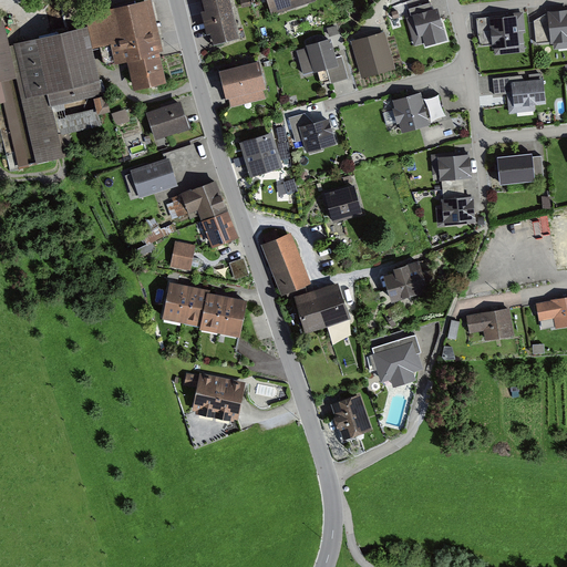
[(234,0),(204,0),(218,47),(246,39),(234,0)]
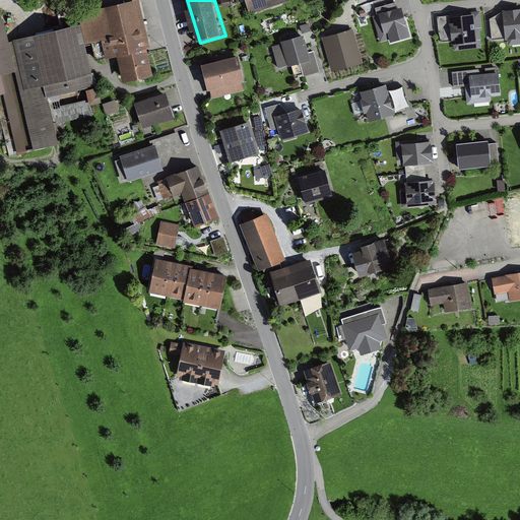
[(245,0),(251,15),(290,0),(289,0),(245,0)]
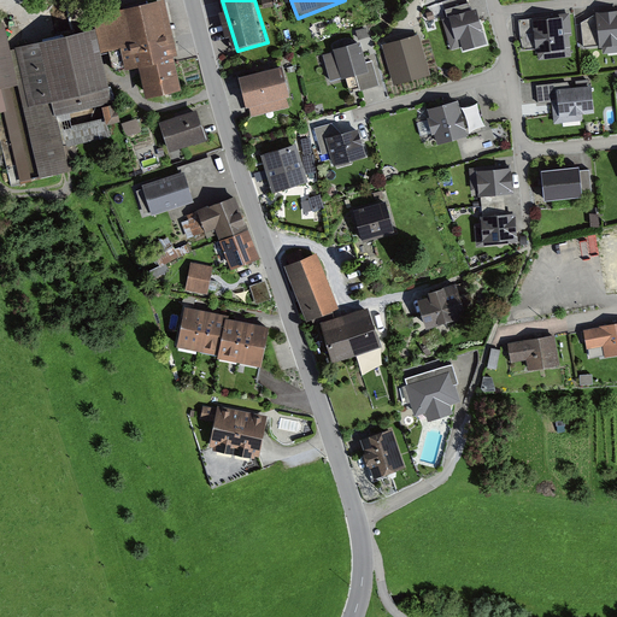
[(0,111),(4,111),(21,184),(74,172),(60,116),(112,104),(101,54),(123,50),(128,70),(144,66),(151,99),(188,90),(168,3),(93,19),(97,34),(16,52),(10,23),(0,24),(0,111)]
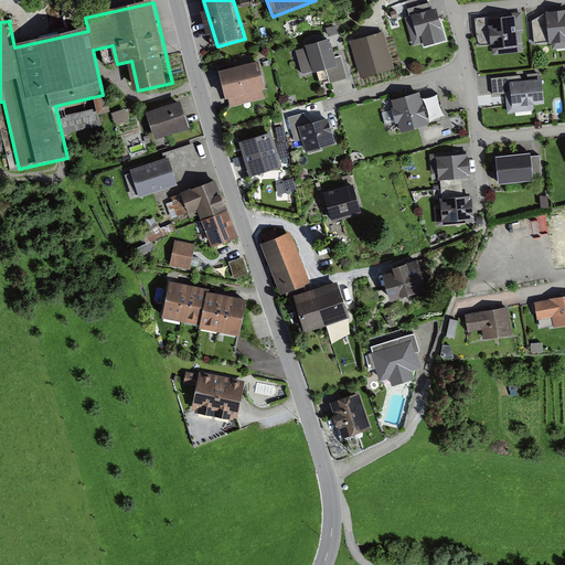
[(440,9),(409,18),(418,50),(449,41),(440,9)]
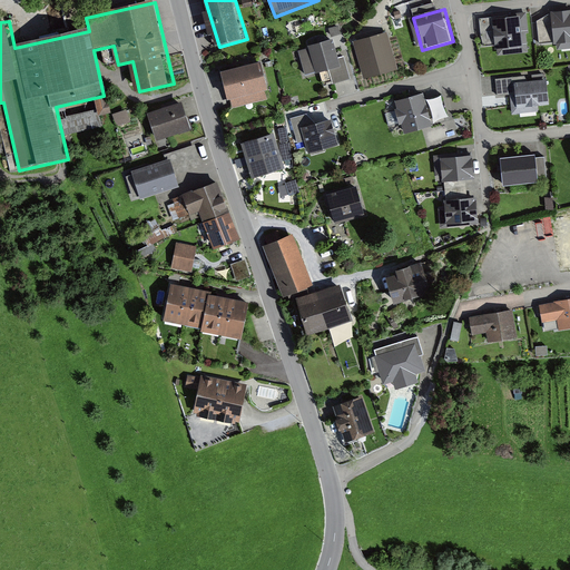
[(569,9),(544,11),(547,40),(553,40),(554,47),(569,46),(569,9)]
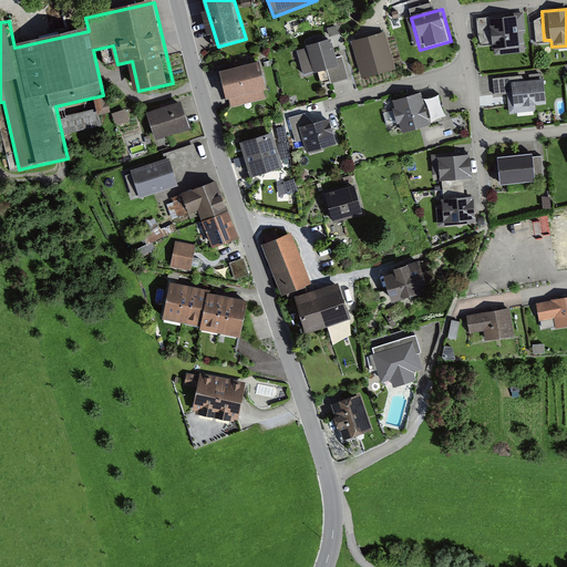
[(519,14),(483,16),(484,42),(496,42),(496,50),(522,49),(519,14)]
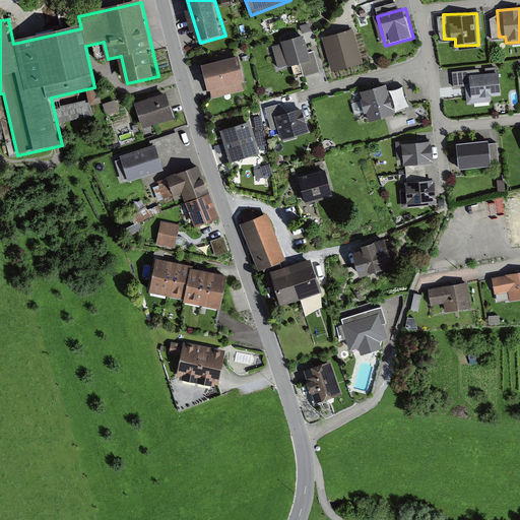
[(353,30),(327,37),(335,72),(362,66),(353,30)]
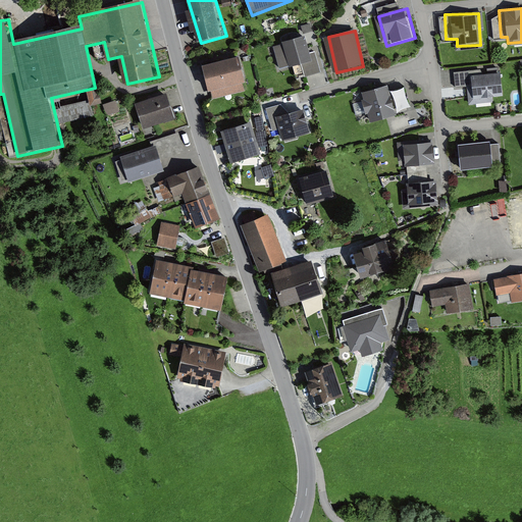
[(286,45),(276,48),(281,68),(292,65),(296,79),(321,72),(317,53),(313,54),(308,36),(285,41),(286,45)]
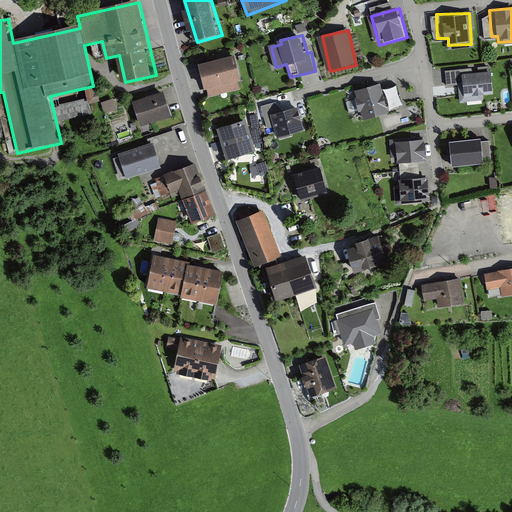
[(235,53),(198,61),(204,86),(207,86),(209,95),(240,88),(238,78),(241,78),(235,53)]
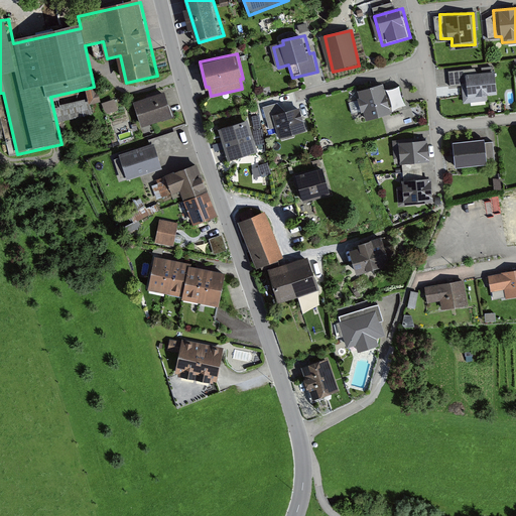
[(479,69),(452,72),(454,88),(464,87),(465,104),(490,102),(489,97),(502,96),(500,73),(480,75),(479,69)]
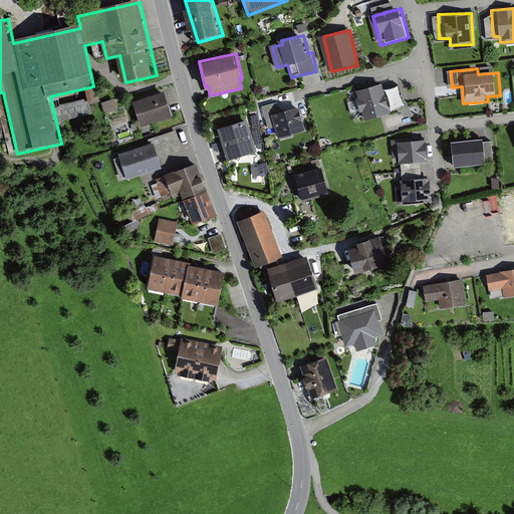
[(356,88),(358,96),(356,96),(356,99),(360,110),(362,109),(364,118),(391,111),(390,108),(405,103),(400,84),(383,88),(381,81),(356,88)]
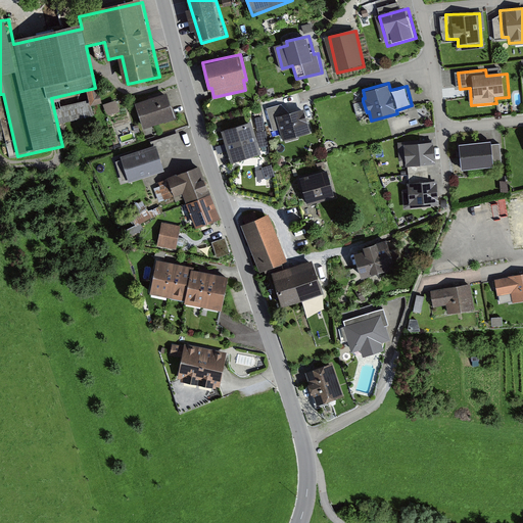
[(135,101),(143,127),(176,116),(168,91),(135,101)]
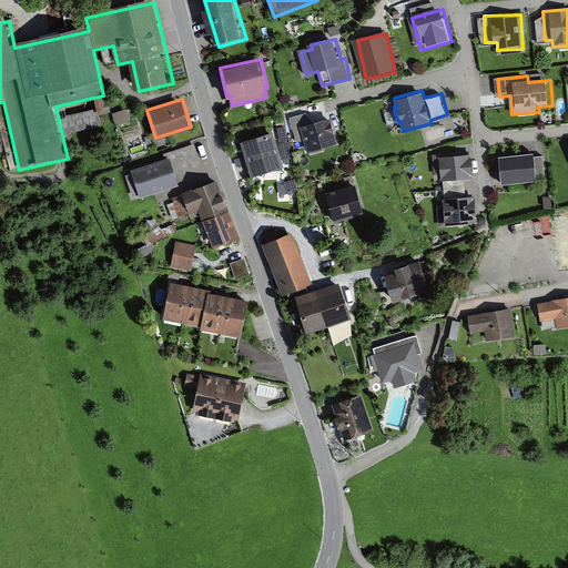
[(119,125),(132,121),(128,108),(114,112),(119,125)]
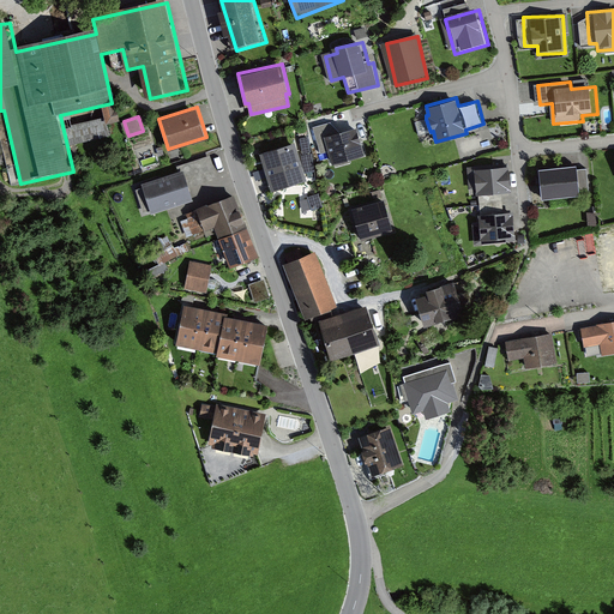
[(419,134),(431,132),(426,119),(415,121),(419,134)]
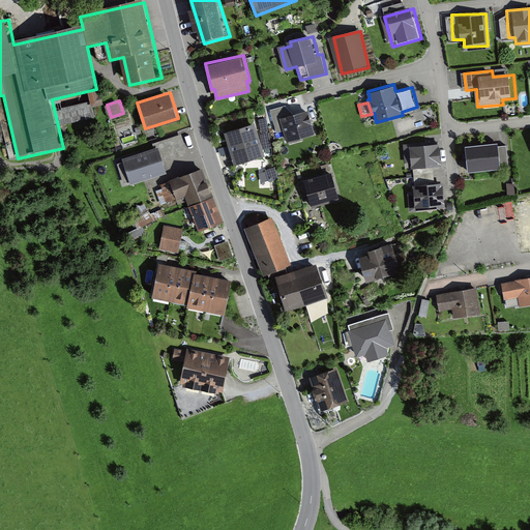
[(284,129),(281,117),(294,113),(286,105),(270,109),(276,131),(284,129)]
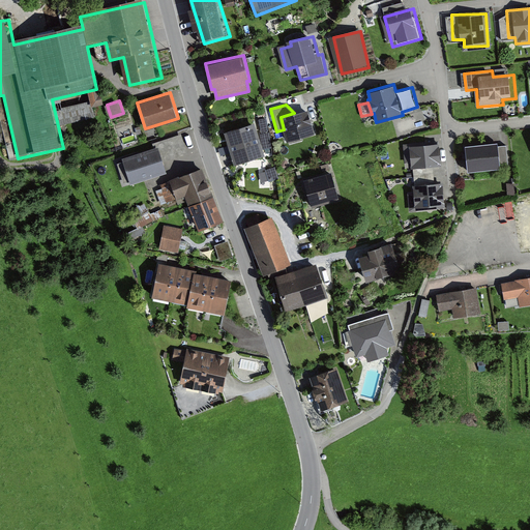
[(287,141),(315,134),(308,109),(294,113),(281,117),(284,129),(287,141)]
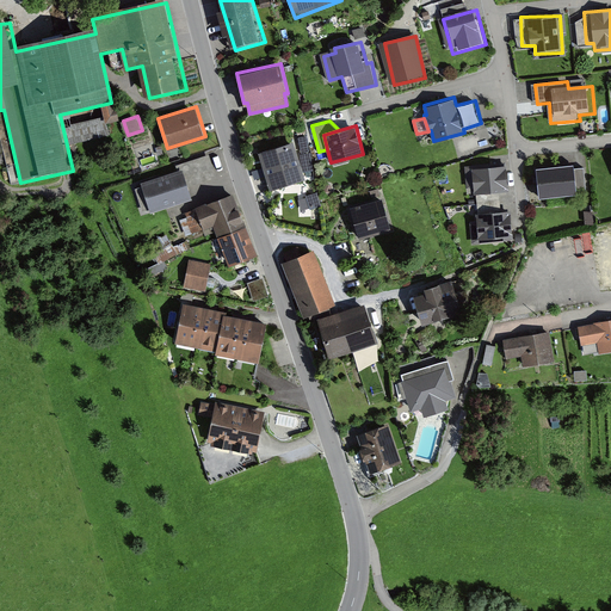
[(300,146),(265,154),(276,191),(309,183),(306,171),(315,168),(312,156),(303,159),(300,146)]
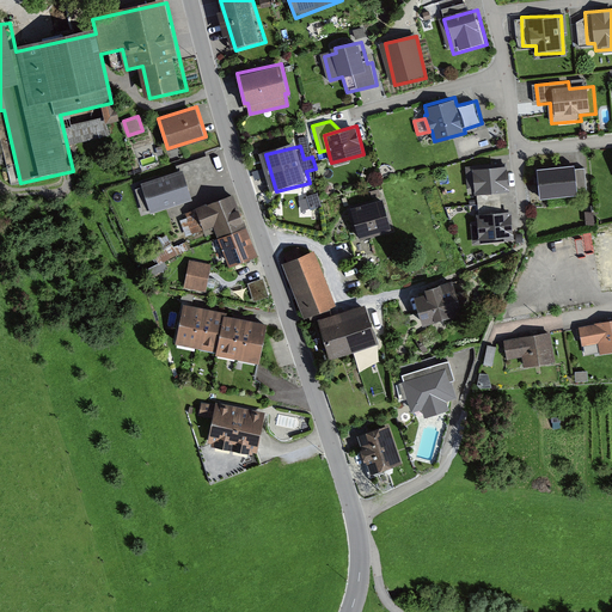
[(183,173),(146,184),(155,214),(197,200),(194,185),(219,178),(212,155),(181,165),(183,173)]
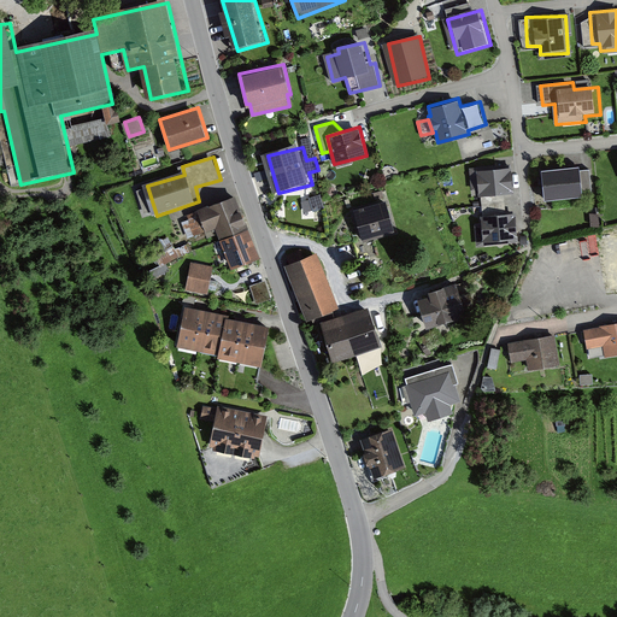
[(471,189),(479,189),(480,195),(481,195),(504,193),(513,193),(512,166),(489,168),(489,165),(470,168),(471,189)]
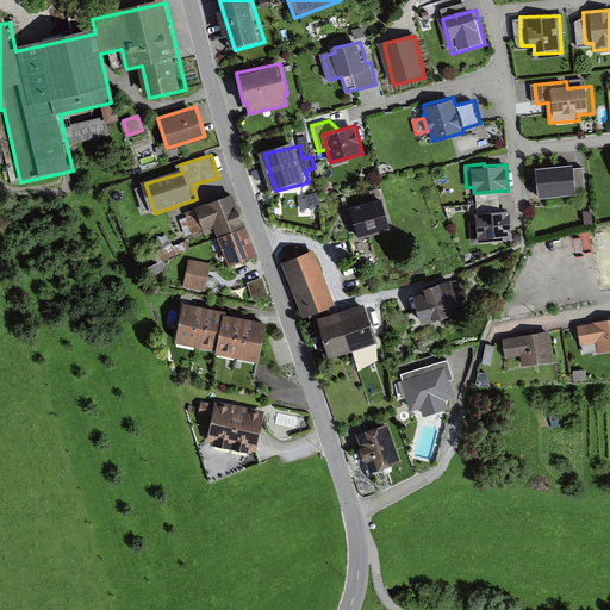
[(578,167),(537,170),(540,198),(591,194),(589,168),(578,169),(578,167)]
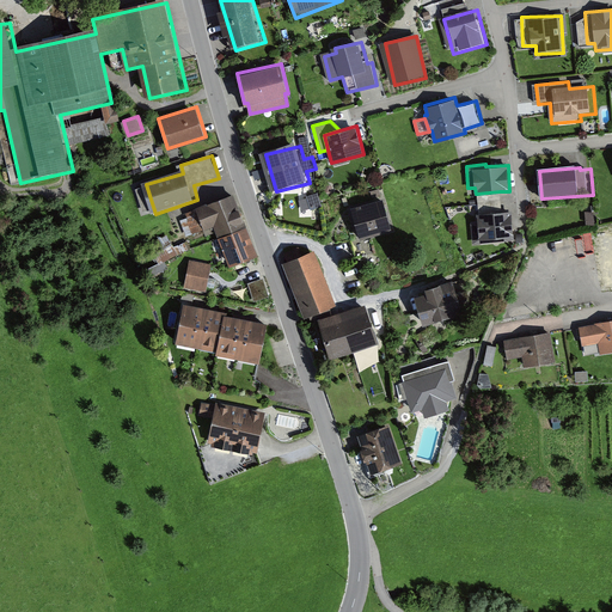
[(477,194),(478,213),(502,210),(500,191),(477,194)]
